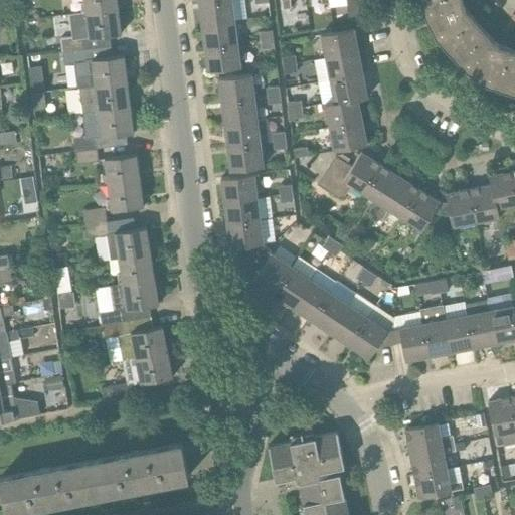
[(86,12),(119,7),(117,0),(82,0),(83,2),(81,3),(82,11),(86,11),(86,12)]
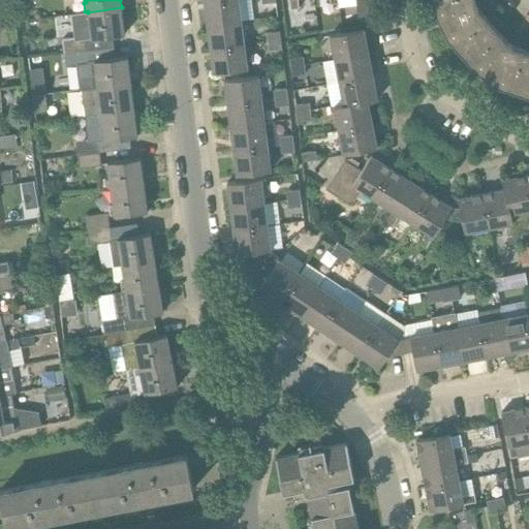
[(208,26),(241,22),(238,0),(226,0),(205,3),(208,26)]
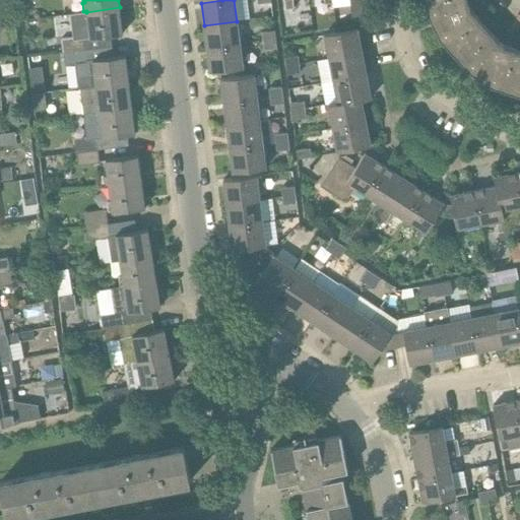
[(293,0),(284,0),(286,9),(295,8),(293,0)]
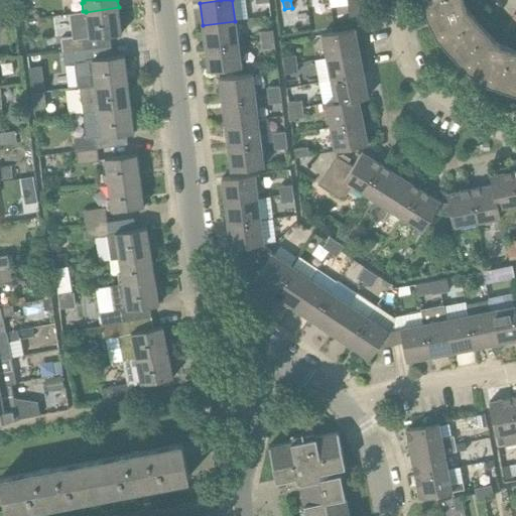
[(347,0),(350,16),(366,14),(364,0),(347,0)]
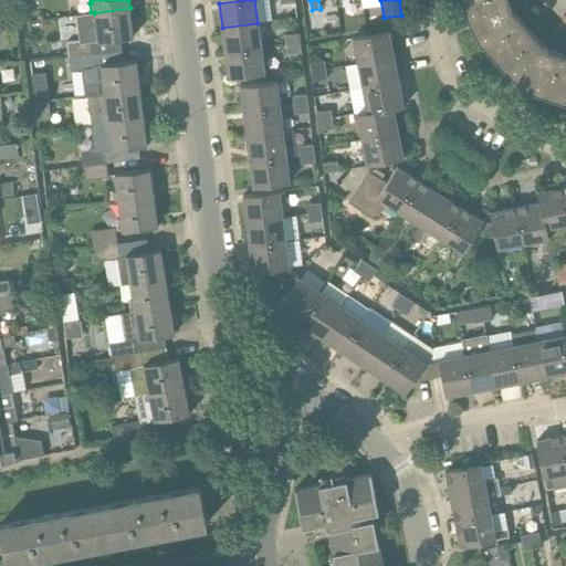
[(494,59),(527,30),(512,11),(510,6),(507,0),(462,0),(465,14),(479,42),(494,59)]
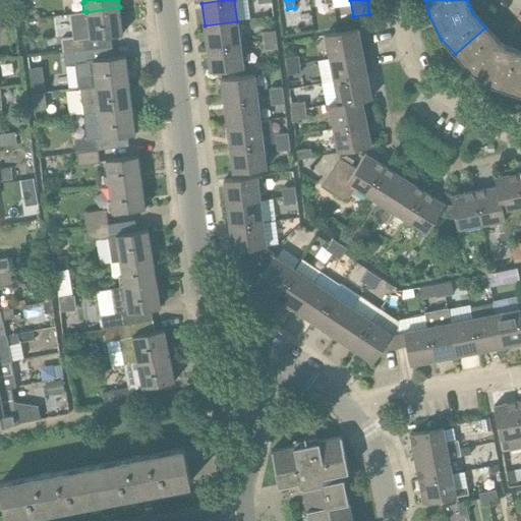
[(87,12),(90,39),(123,35),(120,7),(87,12)]
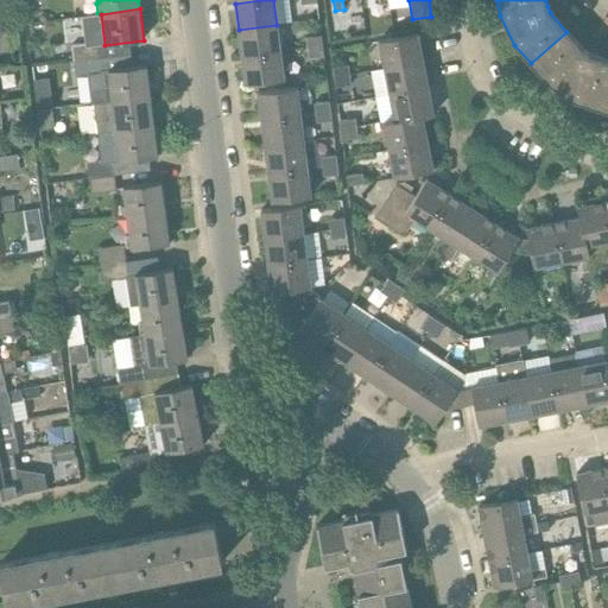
[(242,57),(280,51),(277,25),(239,30),(242,57)]
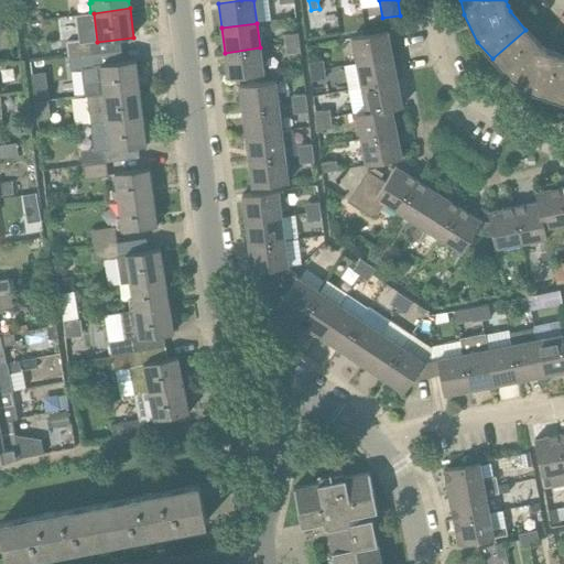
[(533,94),(555,100),(563,73),(563,56),(546,51),(542,47),(525,30),(492,58),(508,76),(533,94)]
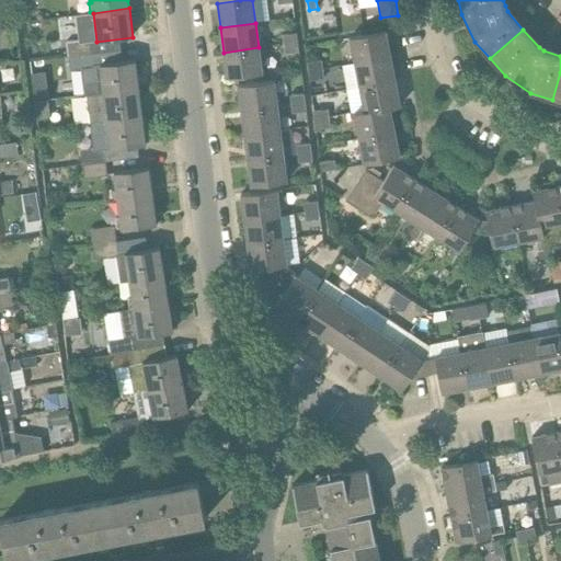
[(355,66),(390,58),(385,31),(350,38),(355,66)]
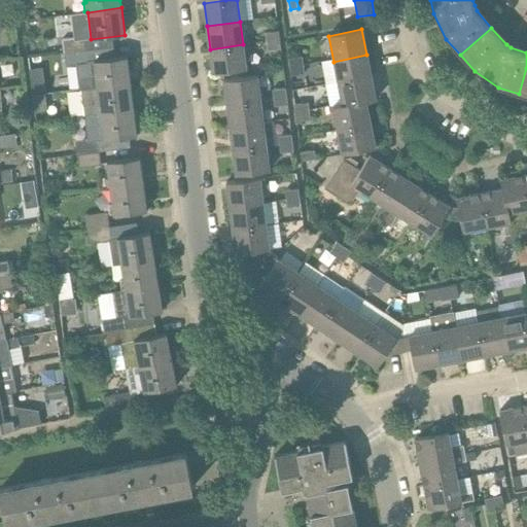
[(267,41),(281,40),(279,31),(266,33),(267,41)]
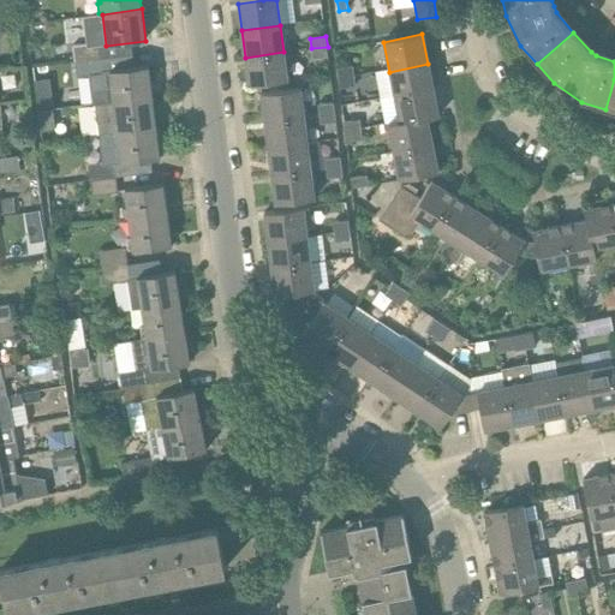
[(75,63),(103,59),(101,43),(73,47),(75,63)]
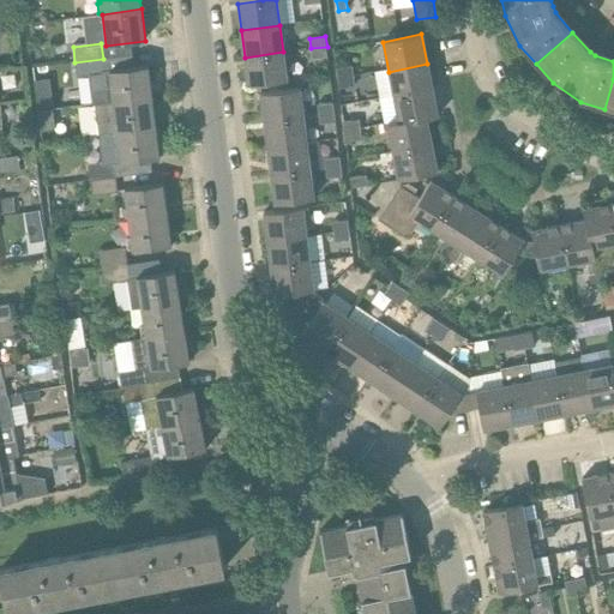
[(312,59),(329,56),(327,47),(311,48),(312,59)]
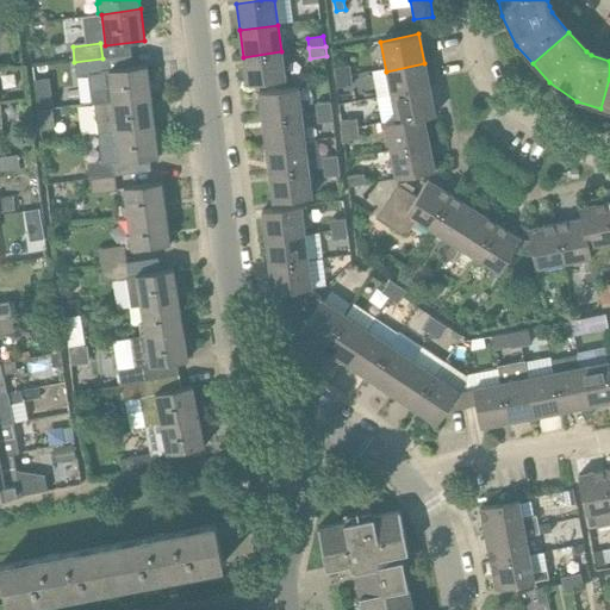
[(281,51),(243,57),(247,85),(285,80),(281,51)]
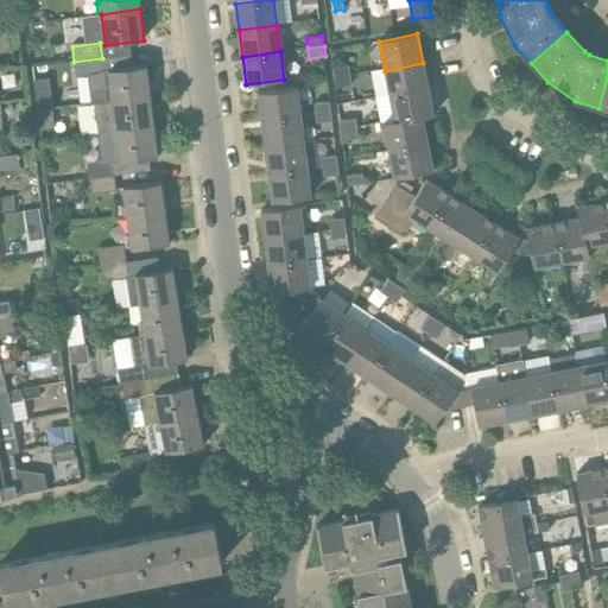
[(76,76),(103,74),(102,58),(74,62),(76,76)]
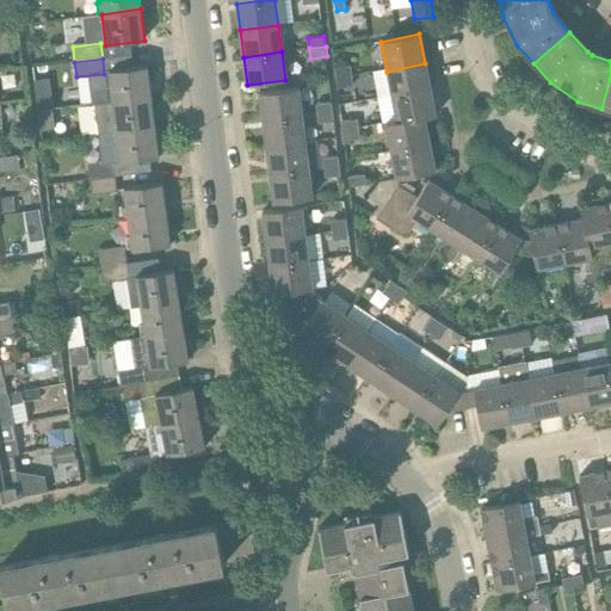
[(392,96),(430,87),(425,63),(387,72),(392,96)]
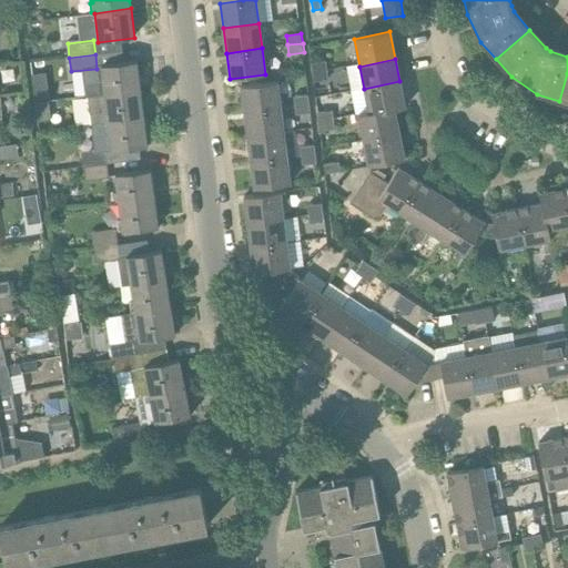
[(312,72),(327,71),(326,61),(311,63),(312,72)]
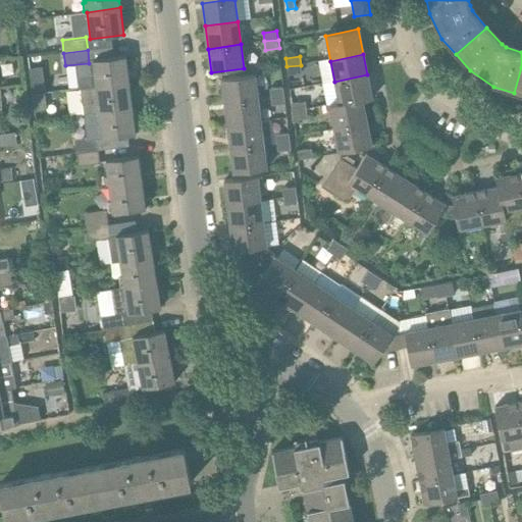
[(82,89),(129,83),(126,57),(93,61),(94,74),(77,76),(80,90),(82,89)]
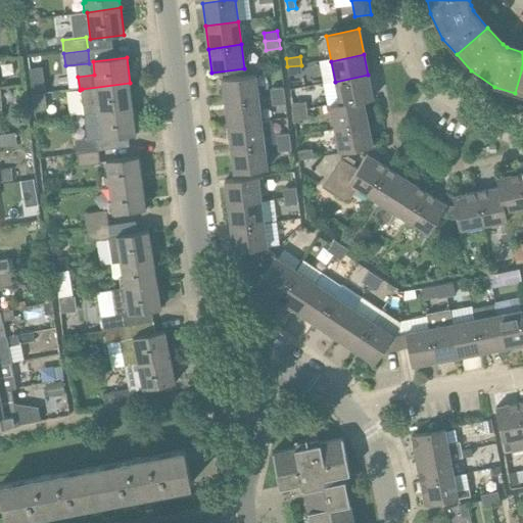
[(288,76),(302,74),(301,65),(287,66),(288,76)]
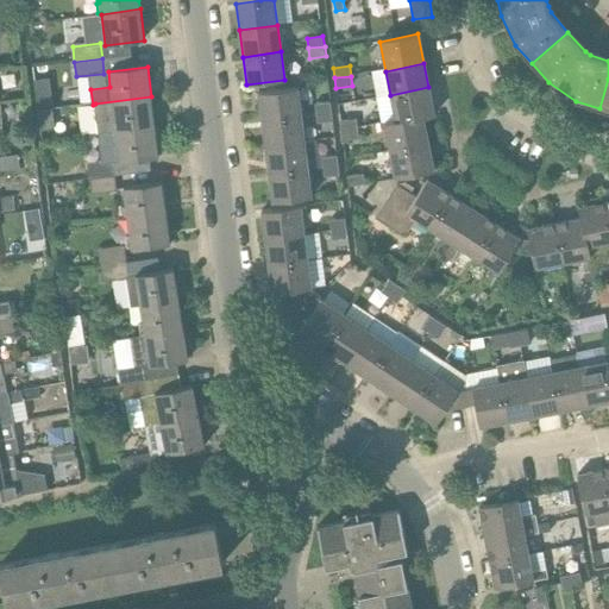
[(263,120),(302,115),(299,87),(259,93),(263,120)]
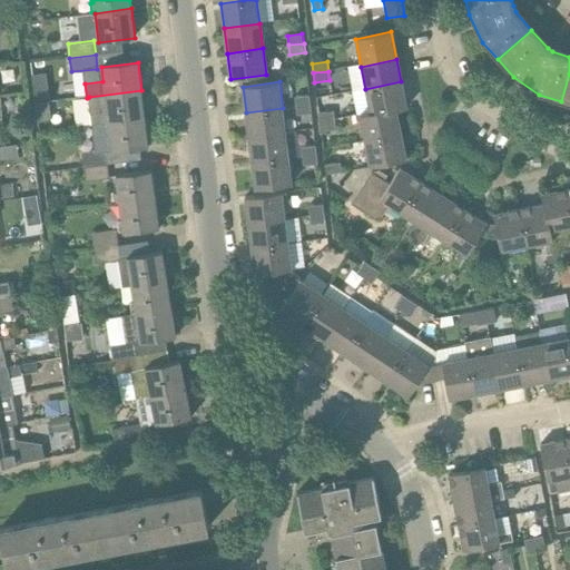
[(360,117),(395,110),(406,108),(401,81),(365,89),(370,112),(359,115),(360,117)]
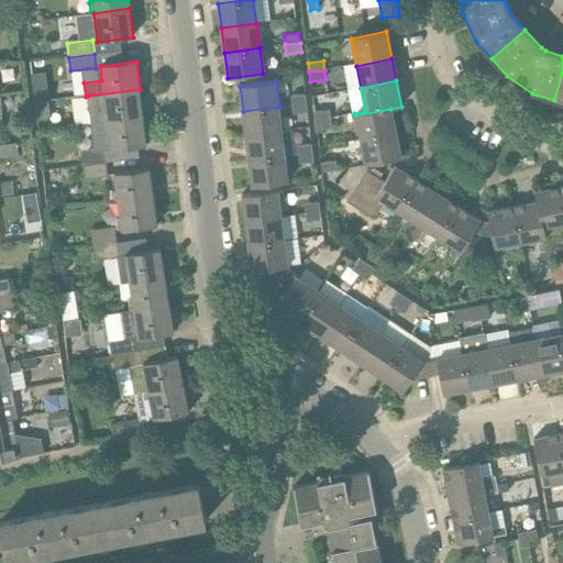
[(91,123),(143,117),(140,89),(88,96),(91,123)]
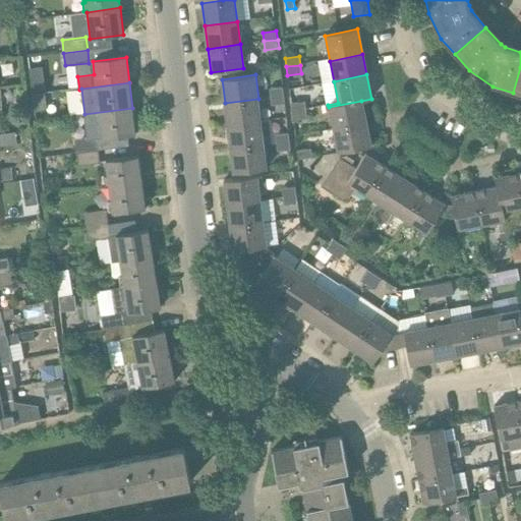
[(271,97),(284,96),(283,87),(270,89),(271,97)]
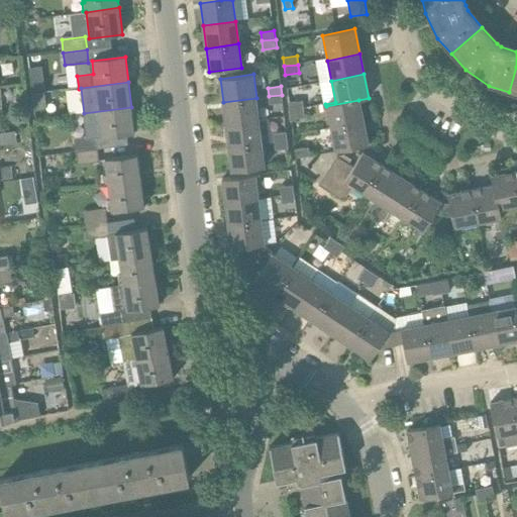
[(32,94),(34,111),(46,109),(44,93),(32,94)]
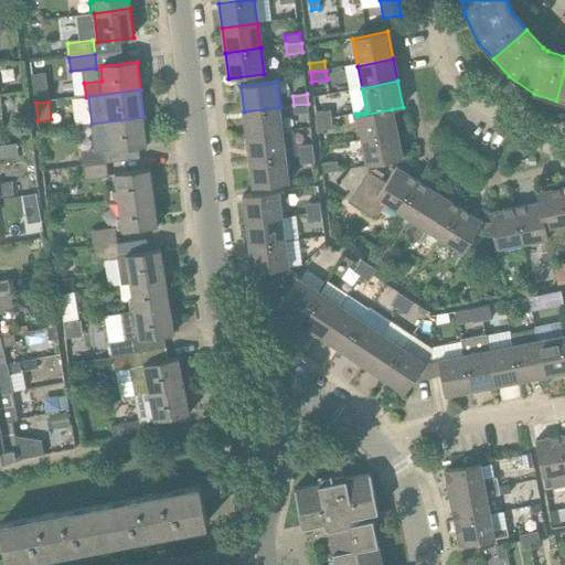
[(295,115),(309,113),(308,104),(294,105),(295,115)]
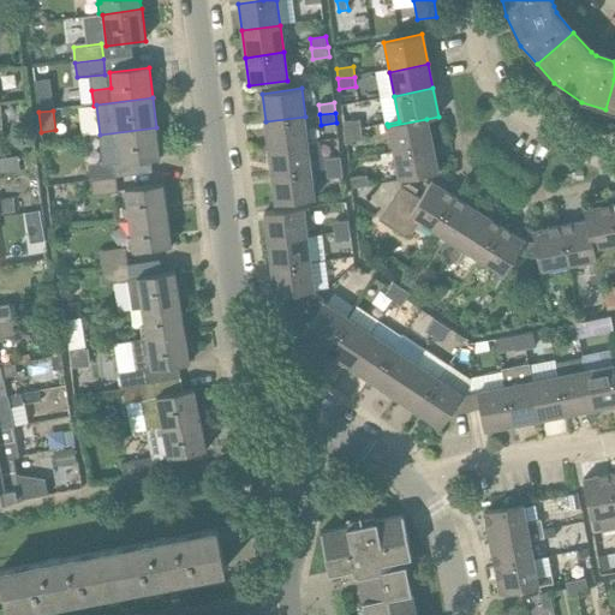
[(269,149),(309,144),(305,117),(266,121),(269,149)]
